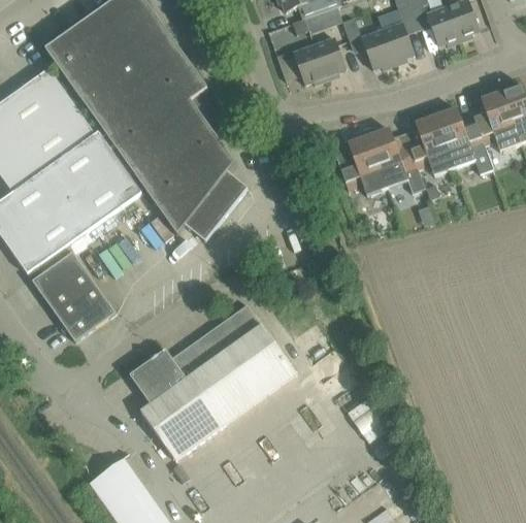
[(111,0),(61,36),(44,47),(176,233),(185,224),(204,239),(248,186),(231,173),(227,170),(234,161),(190,98),(206,87),(144,0),(111,0)]
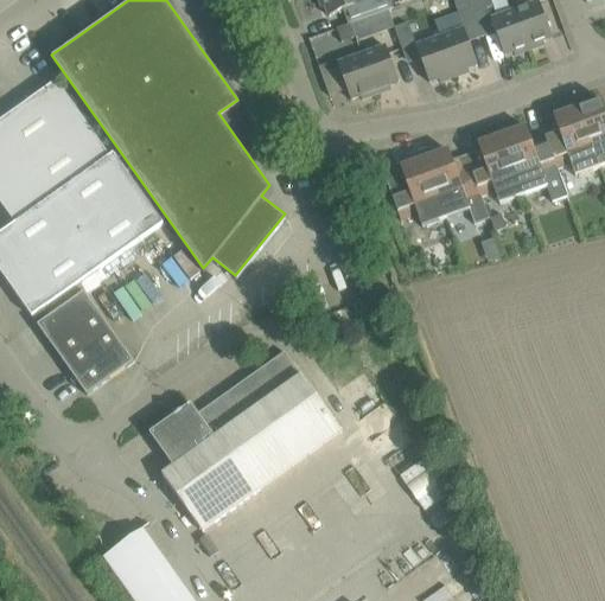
[(324,2),(328,12),(356,1),(361,16),(383,7),(392,4),(389,0),(319,0),(320,4),(324,2)]
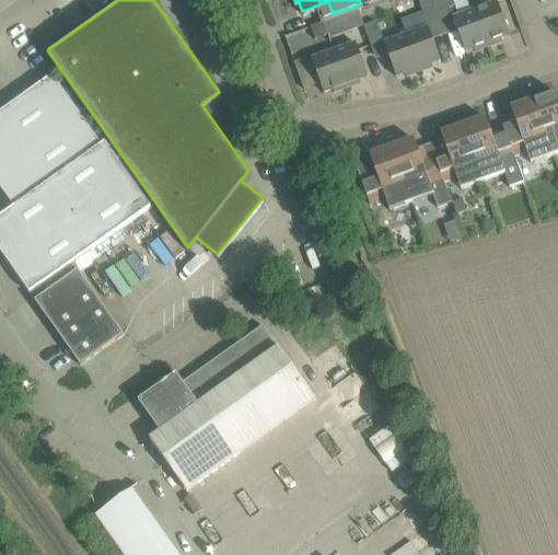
[(418,0),(423,12),(436,9),(432,0),(418,0)]
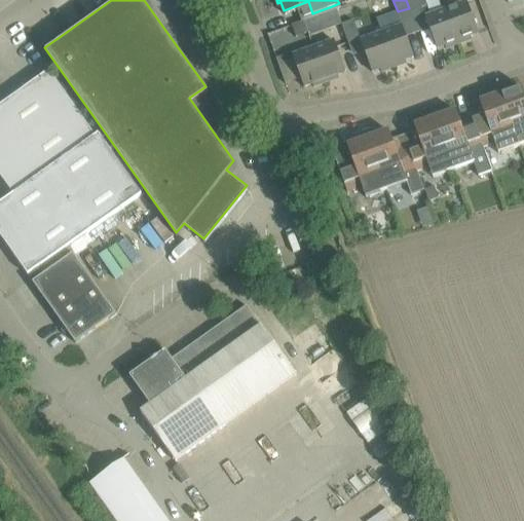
[(425,2),(424,0),(406,0),(409,8),(425,2)]
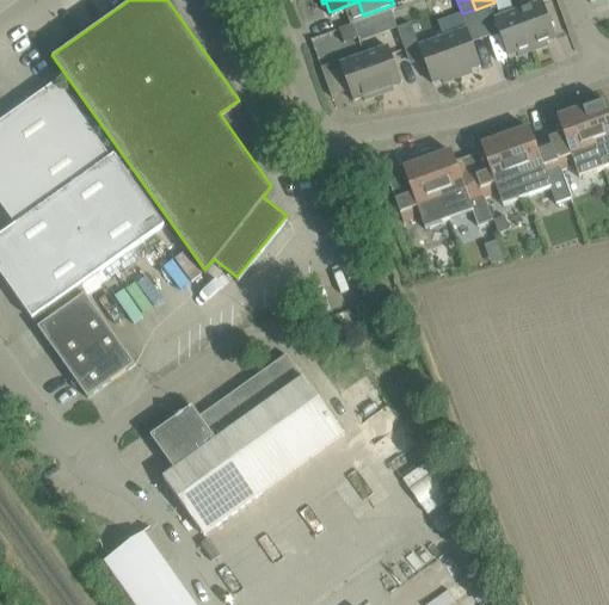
[(534,0),(517,6),(531,45),(546,41),(545,37),(554,34),(542,0),(534,0)]
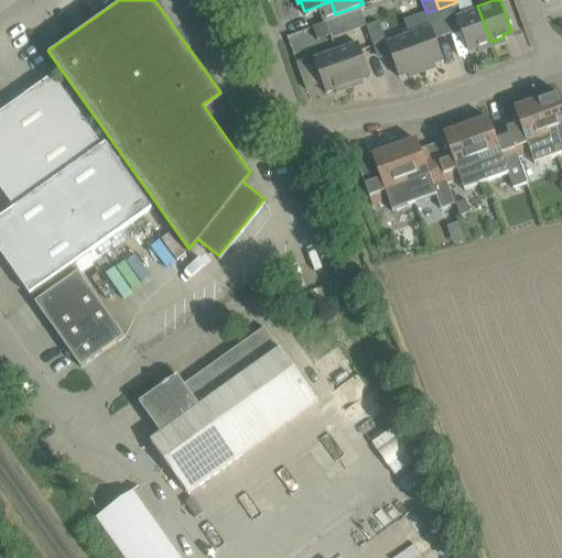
[(490,42),(477,6),(455,13),(467,47),(476,44),(477,47),(490,42)]
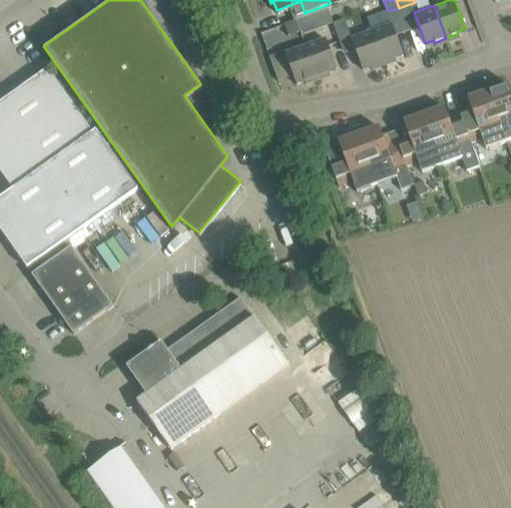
[(316,10),(314,11),(319,24),(332,19),(329,12),(327,6),(326,6),(316,10)]
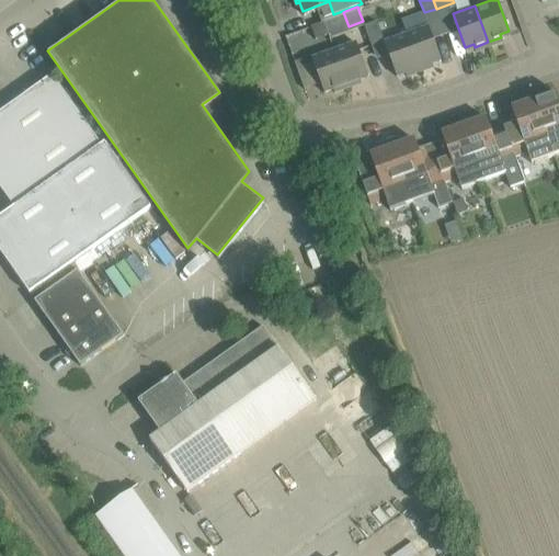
[(428,23),(430,30),(443,25),(436,9),(424,12),(422,8),(414,11),(420,25),(428,23)]
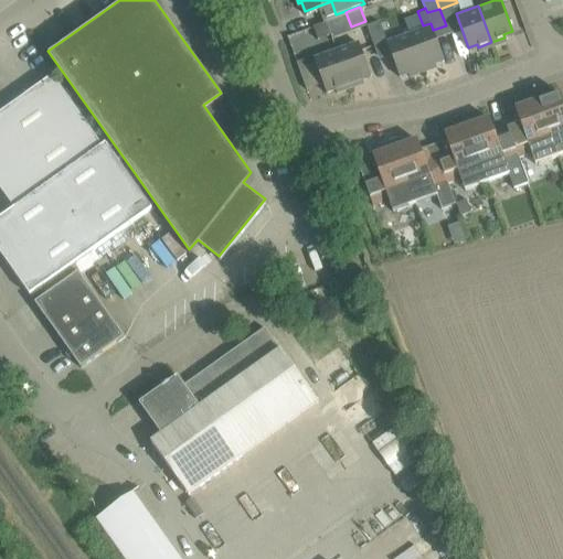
[(325,18),(312,23),(317,34),(329,30),(325,18)]
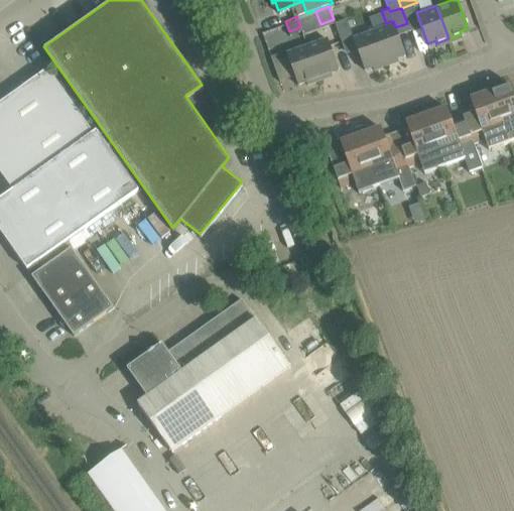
[(385,61),(373,28),(353,35),(346,16),(334,20),(343,46),(355,42),(364,67),(371,64),(372,67),(385,61)]
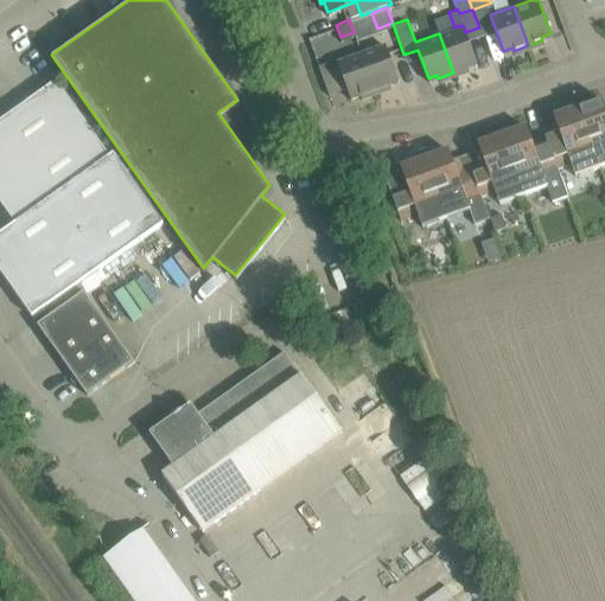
[(463,25),(439,33),(453,72),(467,68),(466,64),(476,61),(463,25)]
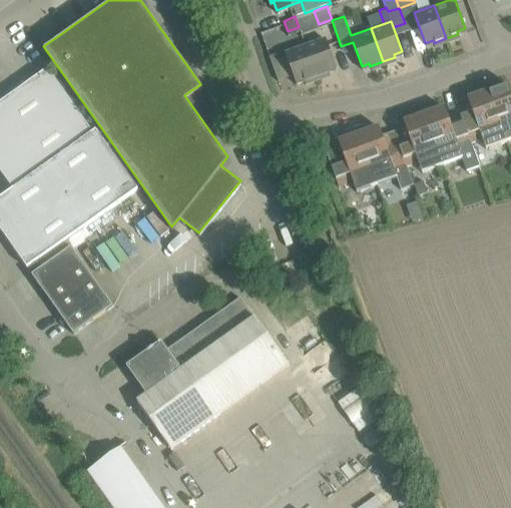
[(325,35),(305,43),(317,76),(329,72),(328,69),(336,66),(325,35)]
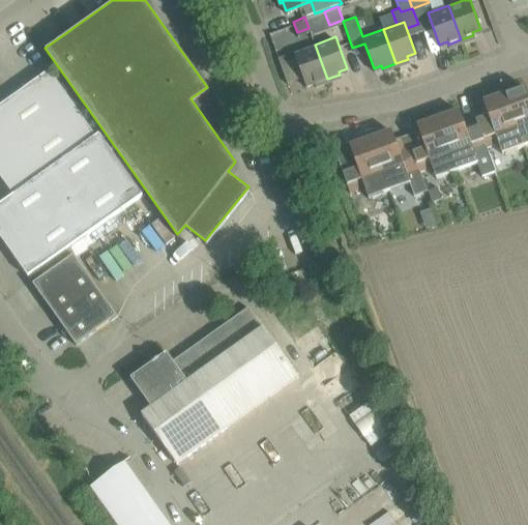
[(327,79),(315,45),(293,52),(304,83),(313,81),(314,83),(327,79)]
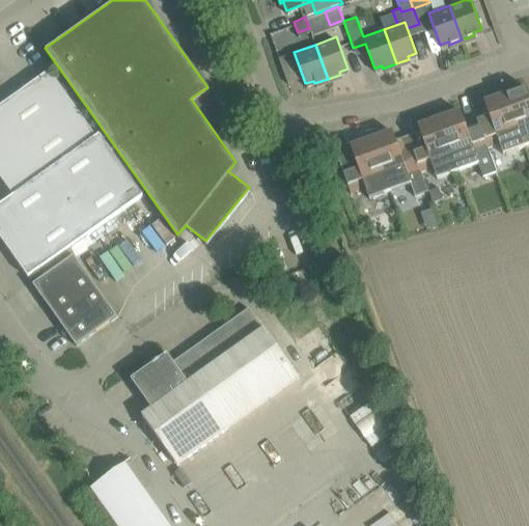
[(0,206),(98,138),(48,67),(0,102),(0,174),(12,192),(0,200),(0,206)]
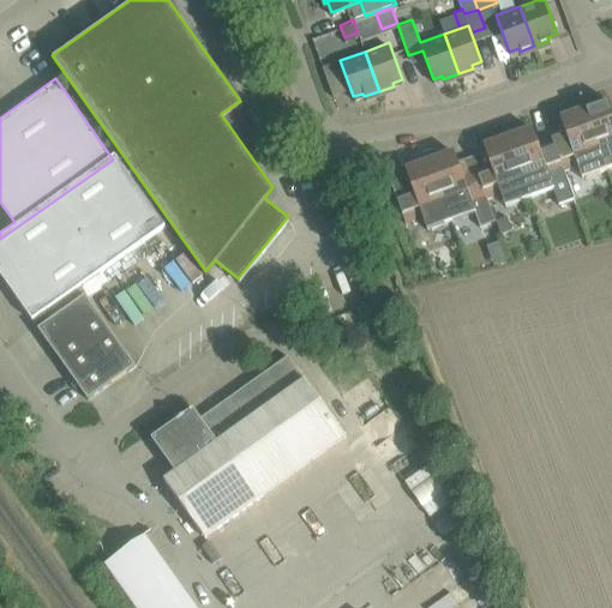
[(611,108),(607,96),(583,104),(605,166),(611,162),(611,108)]
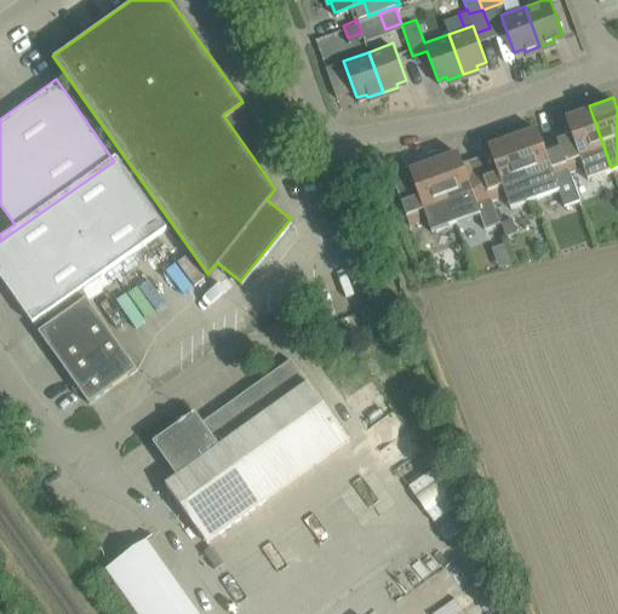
[(567,124),(554,130),(556,137),(567,168),(582,164),(587,176),(611,167),(589,105),(565,115),(567,124)]
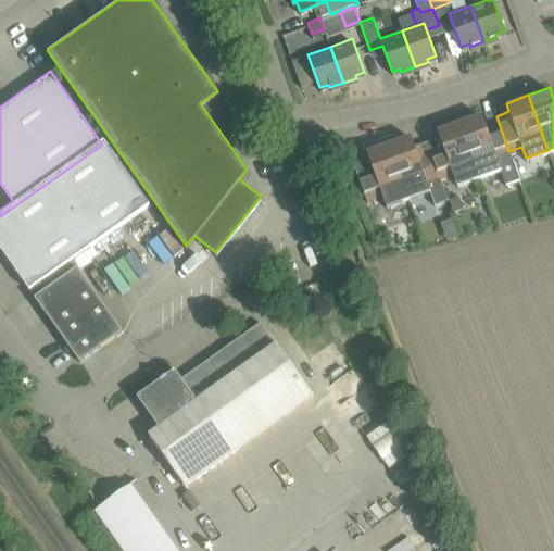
[(480,112),(458,121),(478,175),(501,167),(505,180),(517,175),(508,151),(499,123),(486,127),(480,112)]
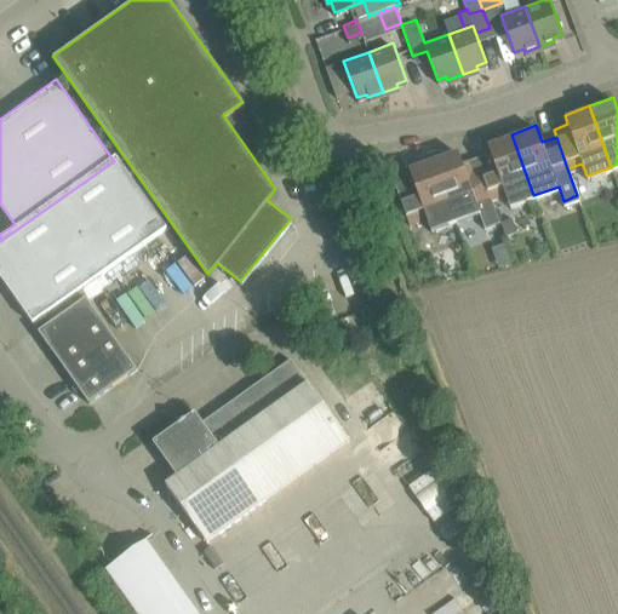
[(490,149),(475,154),(491,196),(504,191),(509,204),(533,195),(511,135),(487,143),(490,149)]
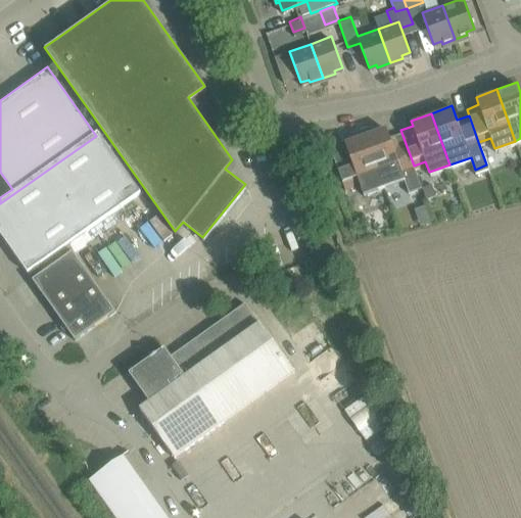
[(370,124),(362,126),(383,185),(404,177),(409,189),(420,185),(414,166),(400,130),(388,135),(385,126),(380,128),(379,126),(379,124),(370,124)]
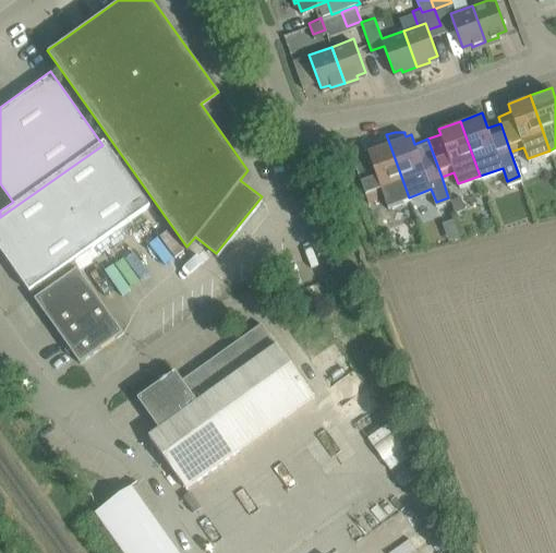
[(370,157),(354,163),(367,200),(383,193),(387,205),(409,197),(386,134),(378,139),(371,144),(372,145),(373,148),(366,149),(370,157)]
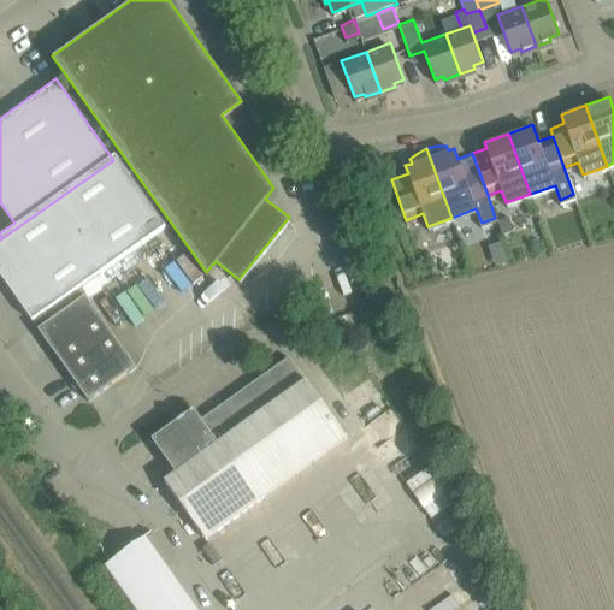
[(113,160),(0,240),(0,273),(31,318),(160,226),(113,160)]
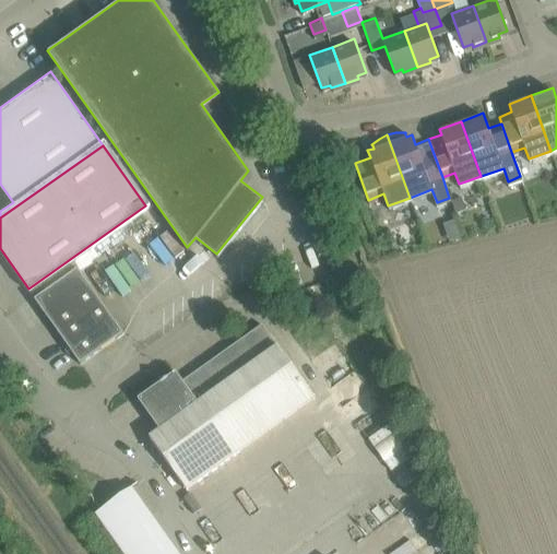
[(460,193),(449,198),(453,210),(464,207),(460,193)]
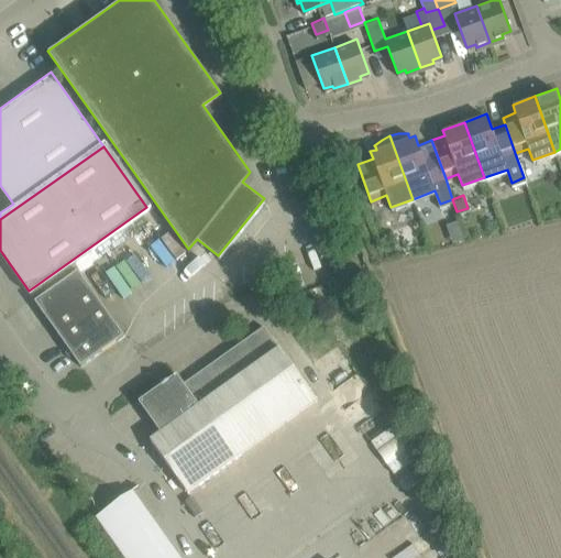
[(34,298),(56,330),(100,301),(77,267),(34,298)]
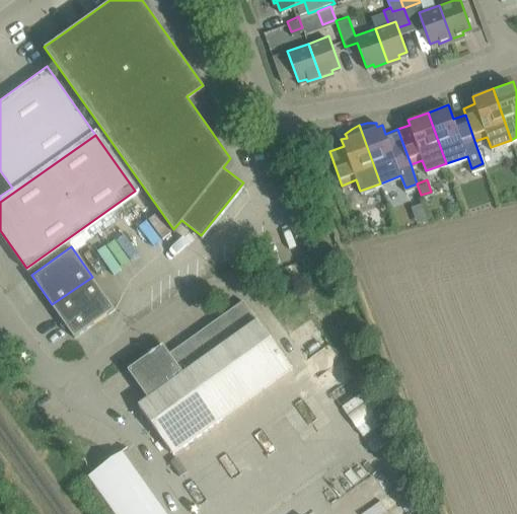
[(92,277),(52,304),(73,335),(113,306),(92,277)]
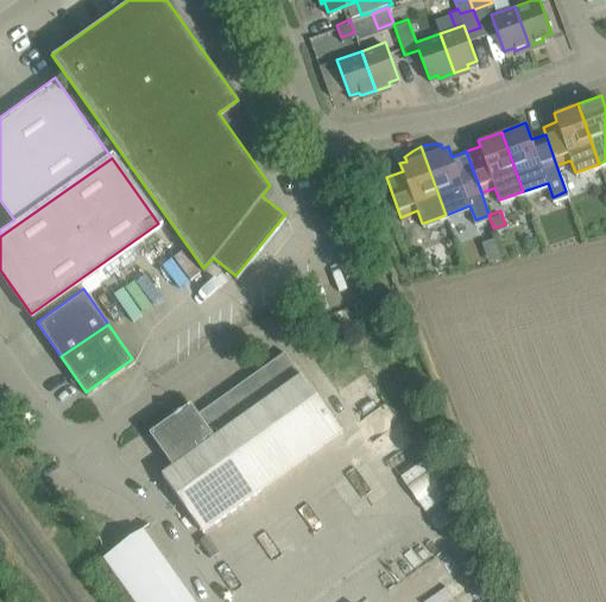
[(162,471),(201,527),(341,429),(327,409),(301,372),(284,348),(197,411),(190,400),(149,430),(172,463),(162,471)]
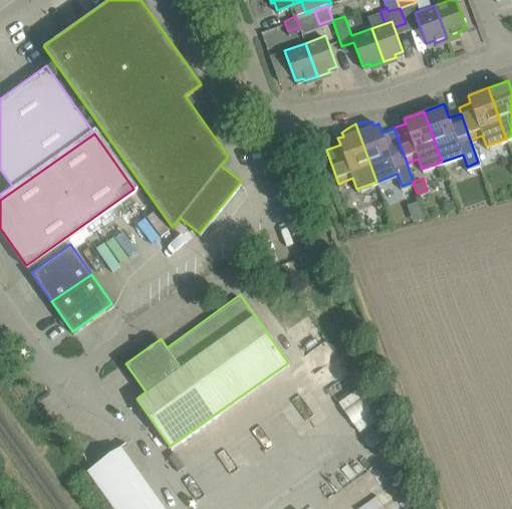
[(360,384),(337,401),(358,429),(381,412),(360,384)]
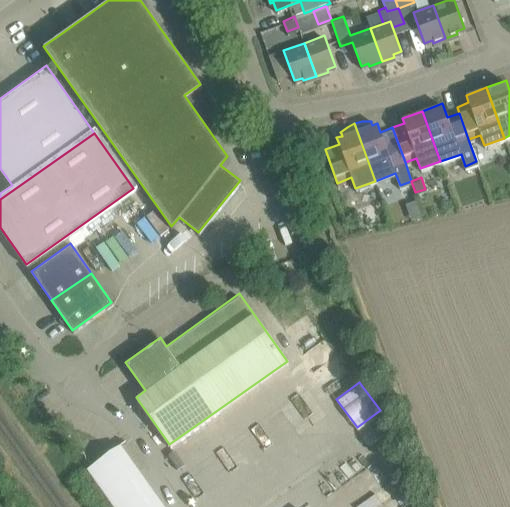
[(112,506),(162,506),(118,438),(82,461),(112,506)]
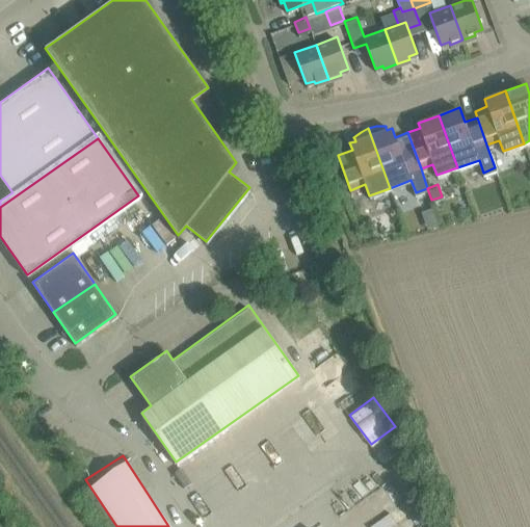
[(346,526),(353,526),(392,506),(379,485),(337,509),(346,526)]
